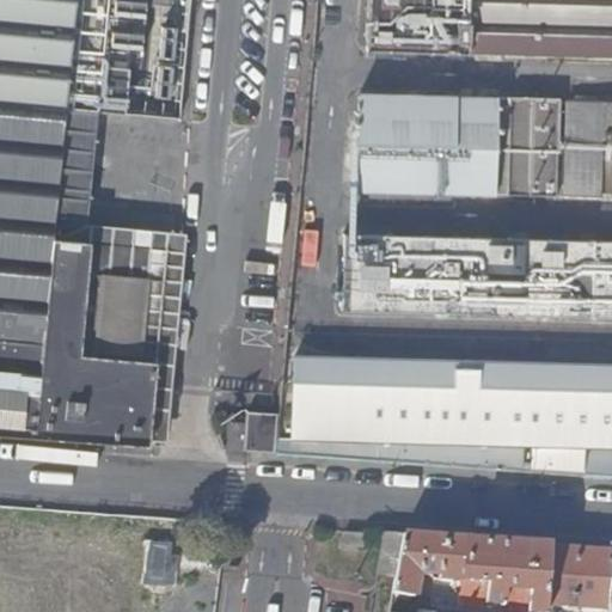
[(0,0),(0,434),(146,446),(166,248),(53,237),(73,0),(0,0)]
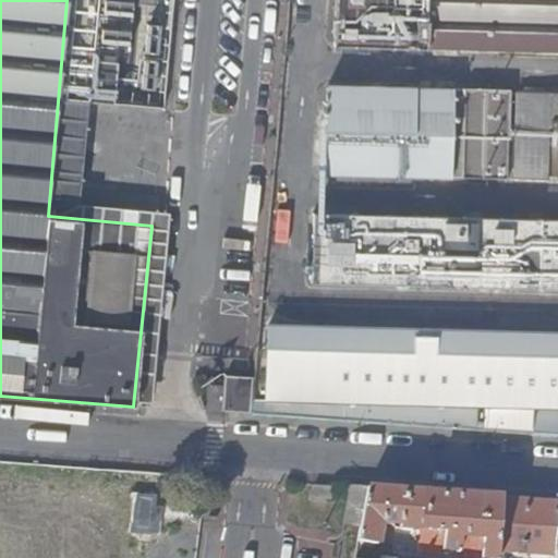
[(67,0),(48,216),(152,226),(153,208),(77,201),(96,0),(67,0)]
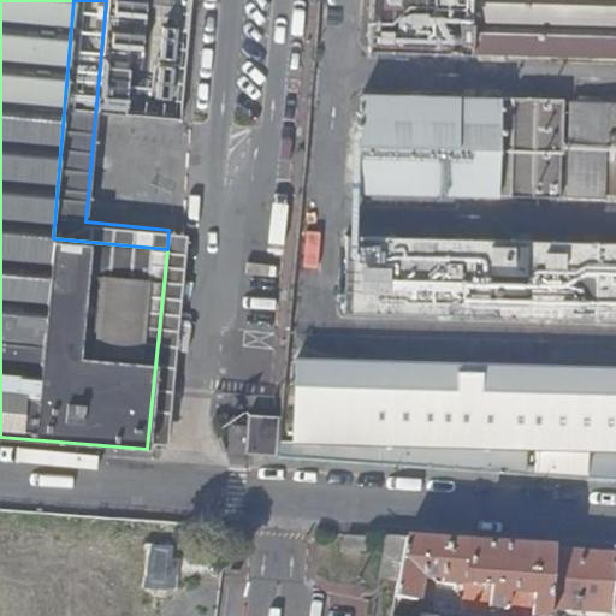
[(615,0),(371,0),(369,49),(615,57),(615,0)]
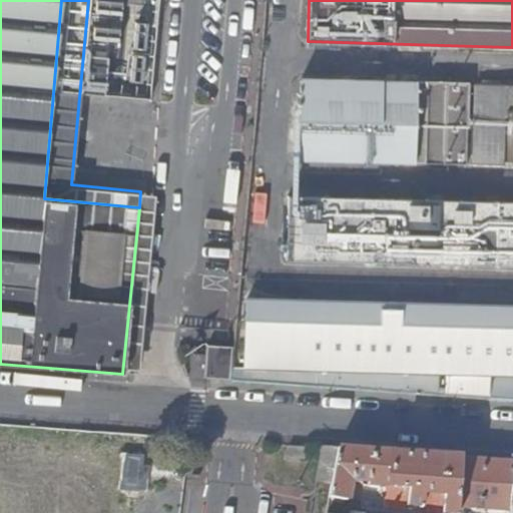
[(303,79),(299,159),(303,159),(303,155),(315,155),(315,159),(318,160),(318,155),(331,156),(331,160),(334,160),(335,156),(346,156),(346,160),(349,160),(350,156),(362,157),(362,161),(365,161),(366,157),(377,157),(377,161),(380,161),(381,146),(395,147),(396,120),(382,120),(383,81),(303,79)]
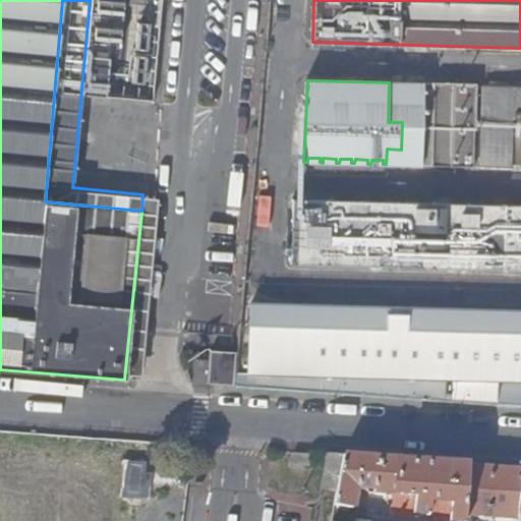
[(436,83),(433,165),(477,167),(478,162),(475,162),(475,147),(478,147),(478,142),(475,142),(476,127),(479,127),(479,123),(476,123),(476,108),(480,108),(480,103),(476,103),(476,89),(480,89),(480,84),(436,83)]
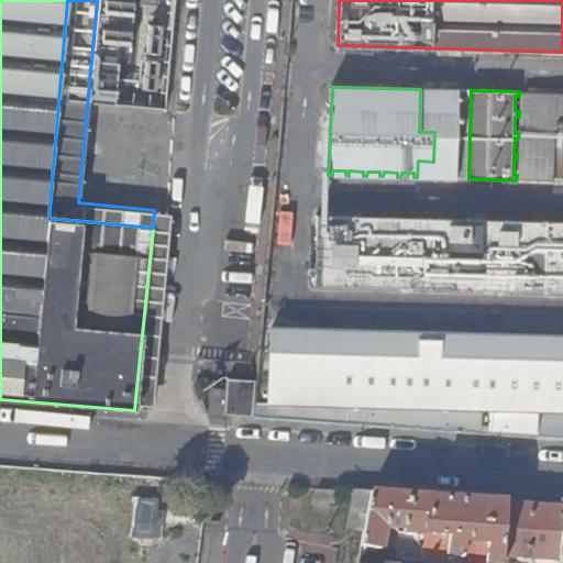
[(134,410),(151,411),(172,211),(154,210),(153,228),(134,410)]
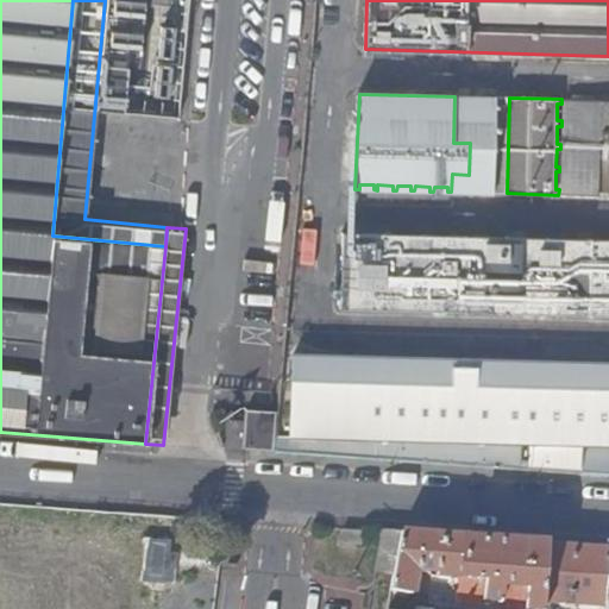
[(380,307),(382,233),(343,232),(340,306),(380,307)]
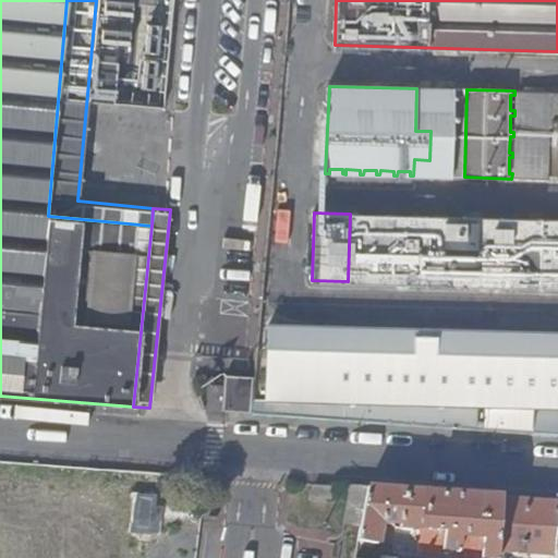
[(557,218),(350,214),(348,281),(557,287),(557,218)]
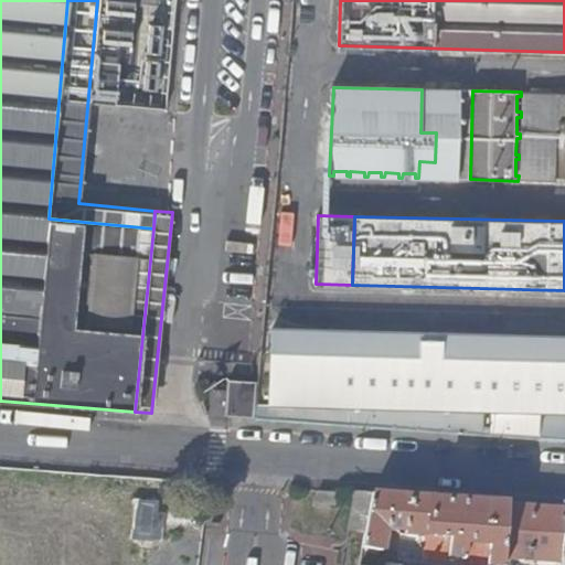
[(564,414),(564,340),(269,332),(268,350),(263,349),(262,362),(268,363),(267,406),(564,414)]
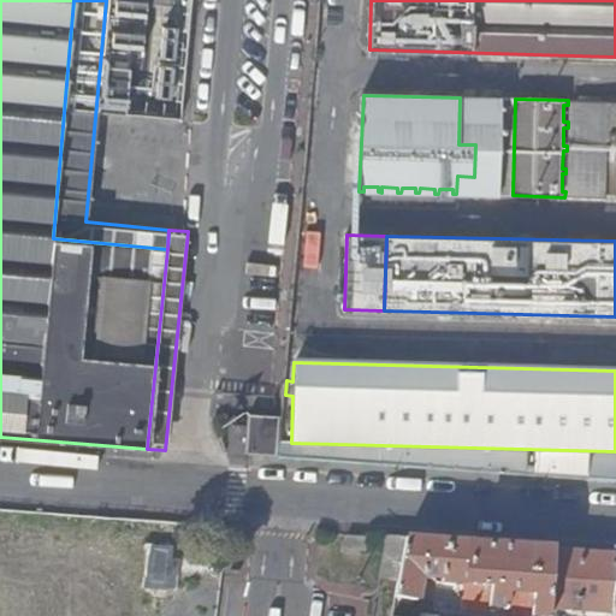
[(277,458),(282,418),(248,415),(244,456),(277,458)]
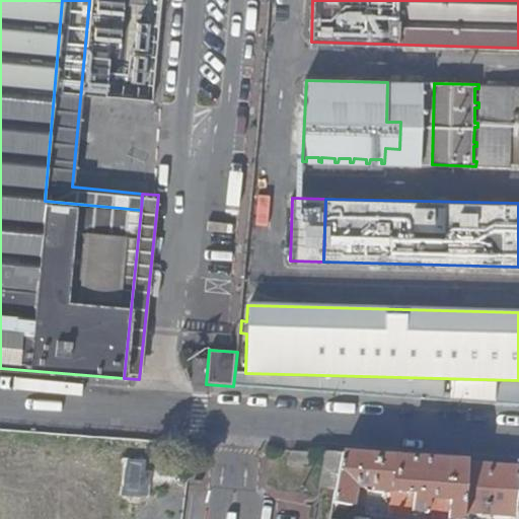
[(341,456),(324,454),(318,490),(335,493),(341,456)]
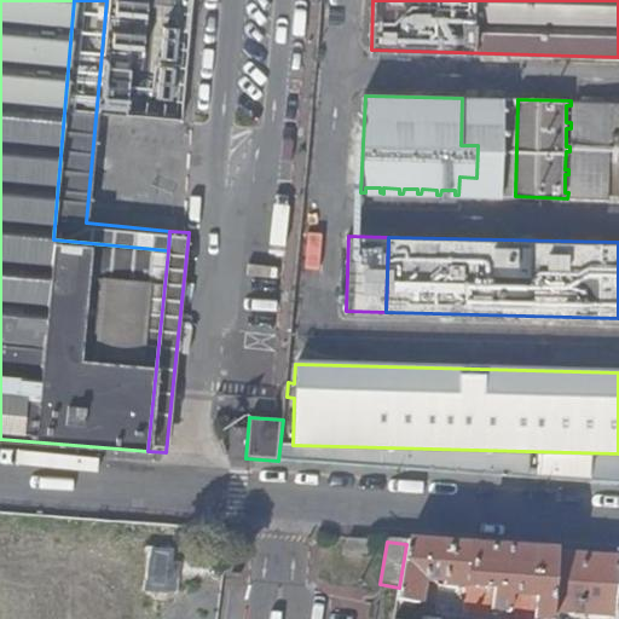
[(550,618),(551,615),(556,555),(406,544),(399,588),(397,602),(397,605),(394,612),(393,618),(550,618)]
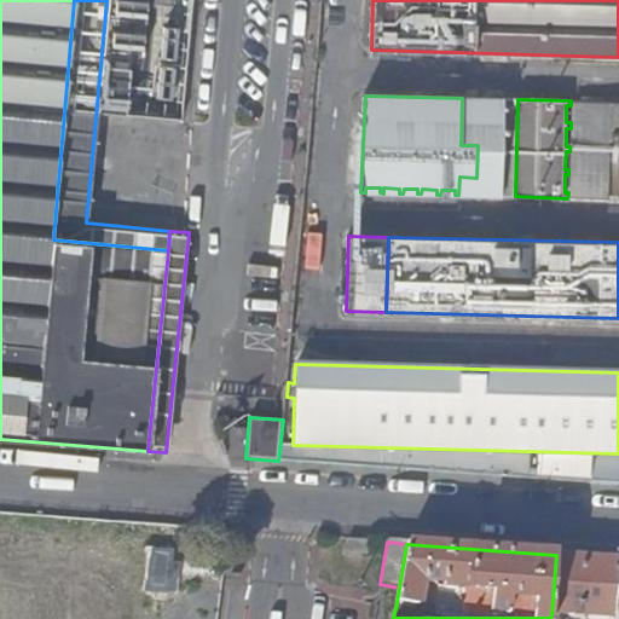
[(612,618),(618,560),(556,555),(551,615),(583,618),(596,618),(612,618)]
